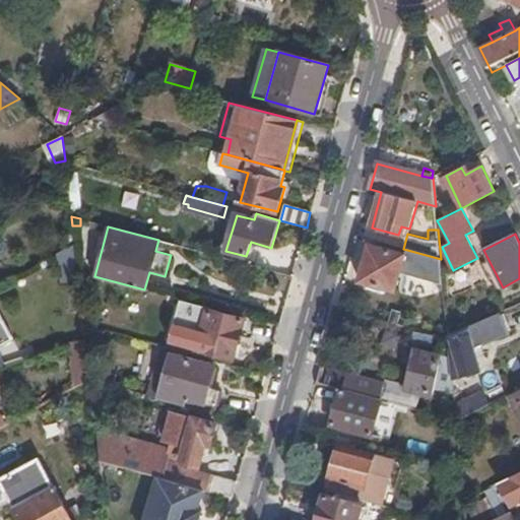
[(63,284),(79,282),(78,271),(75,245),(56,255),(63,268),(63,284)]
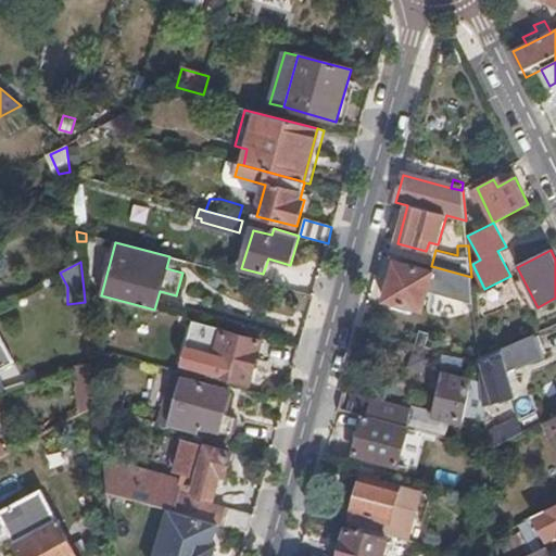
[(471,277),(436,267),(434,272),(397,262),(387,301),(425,311),(430,297),(475,307),(471,277)]
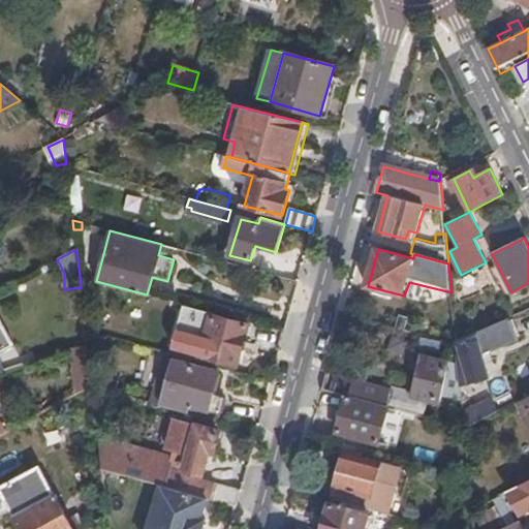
[(237,366),(248,324),(211,315),(208,328),(196,324),(188,351),(237,366)]
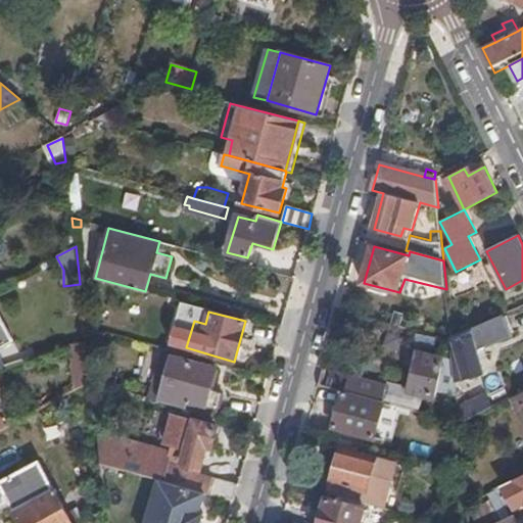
[(509,336),(498,316),(471,328),(473,335),(455,342),(464,379),(484,373),(477,349),(509,336)]
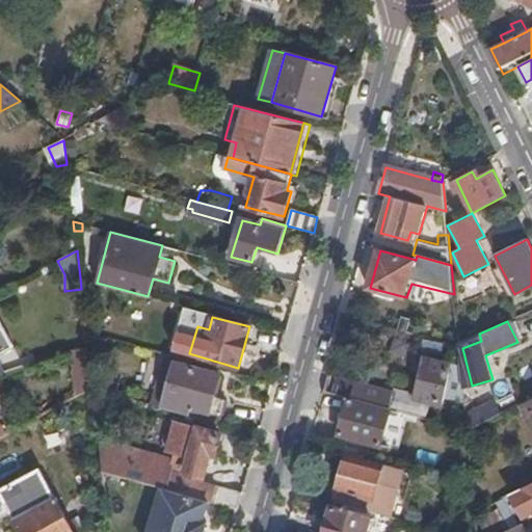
[(444,343),(426,339),(423,351),(441,355),(444,343)]
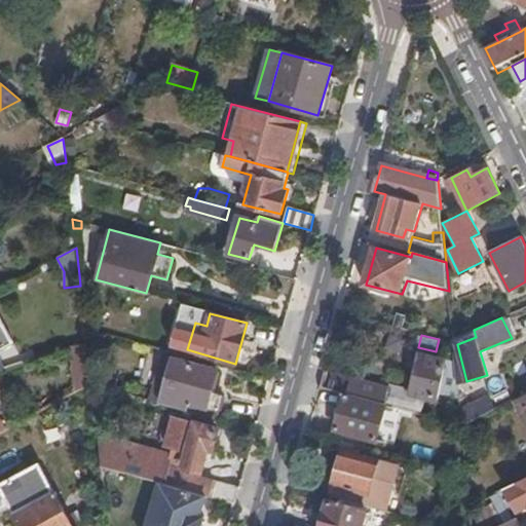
[(455,362),(457,383),(466,381),(457,344),(454,344),(455,362)]
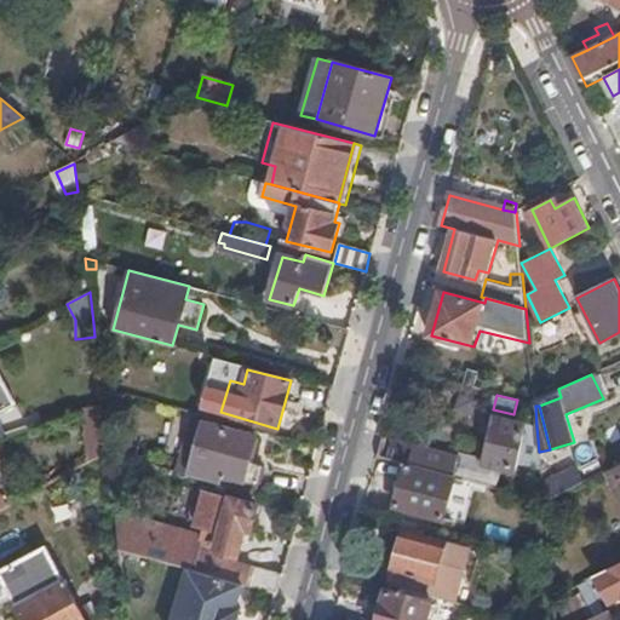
[(91,463),(108,453),(102,407),(87,408),(85,408),(91,463)]
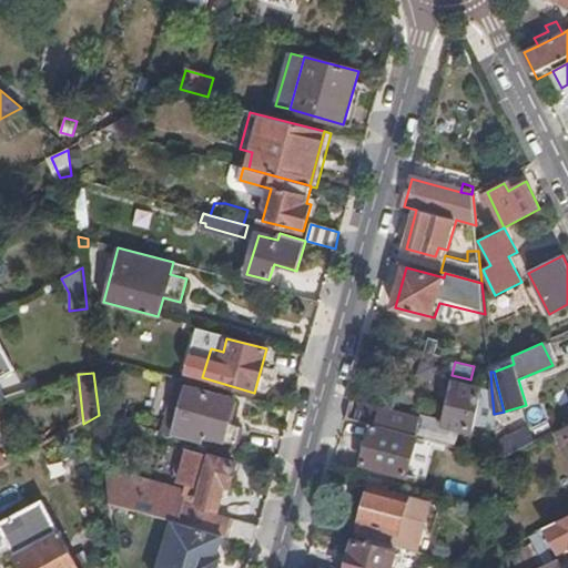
[(480,425),(495,429),(494,414),(492,391),(455,383),(445,427),(478,436),(480,425)]
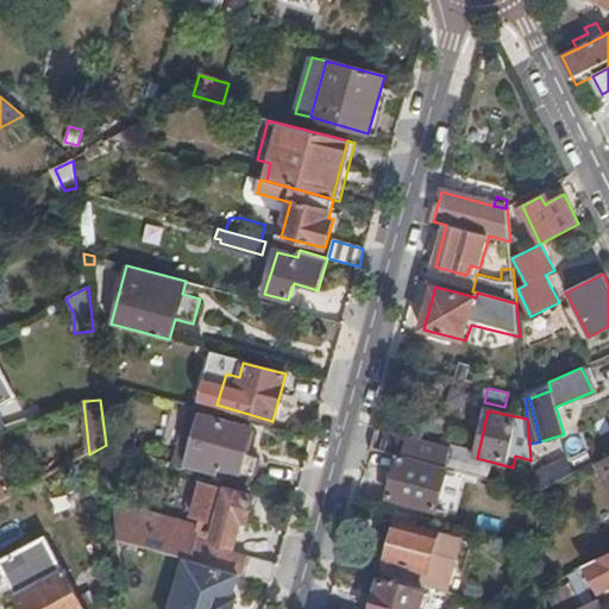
[(187,466),(251,484),(258,456),(246,452),(252,428),(201,415),(187,466)]
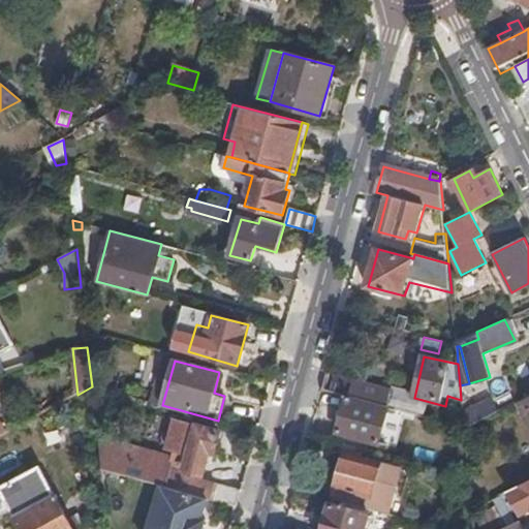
[(98,385),(114,390),(117,379),(101,375),(98,385)]
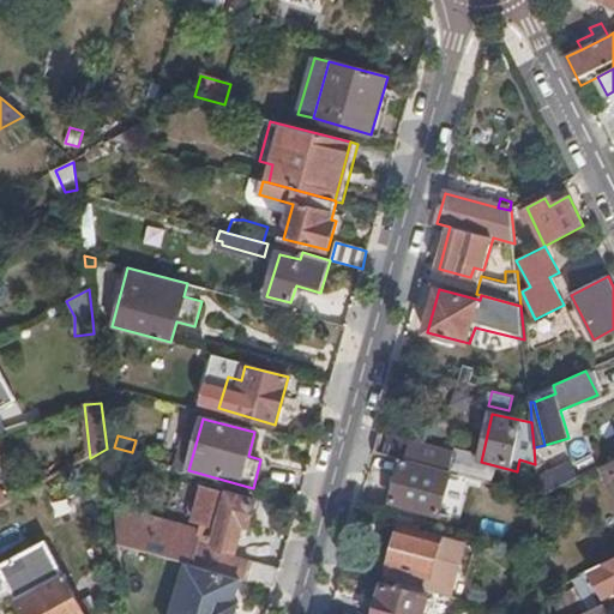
[(410,441),(405,462),(449,473),(455,453),(410,441)]
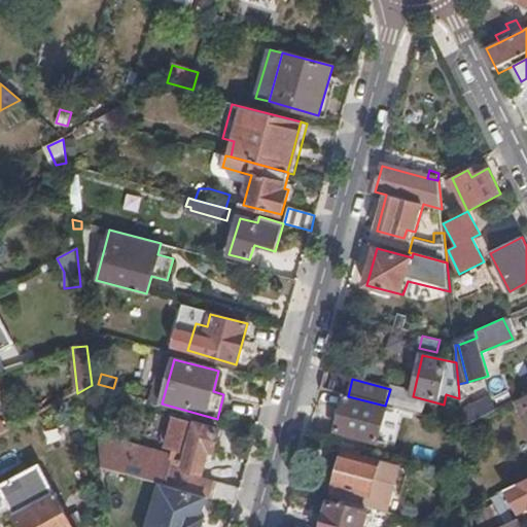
[(461,407),(462,426),(498,409),(489,392),(461,407)]
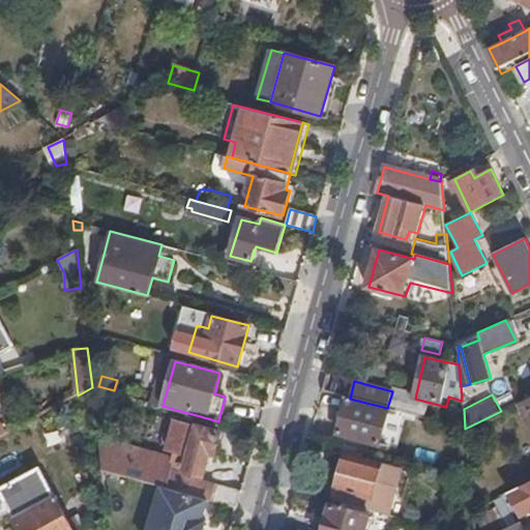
[(529,395),(519,402),(529,422),(529,395)]
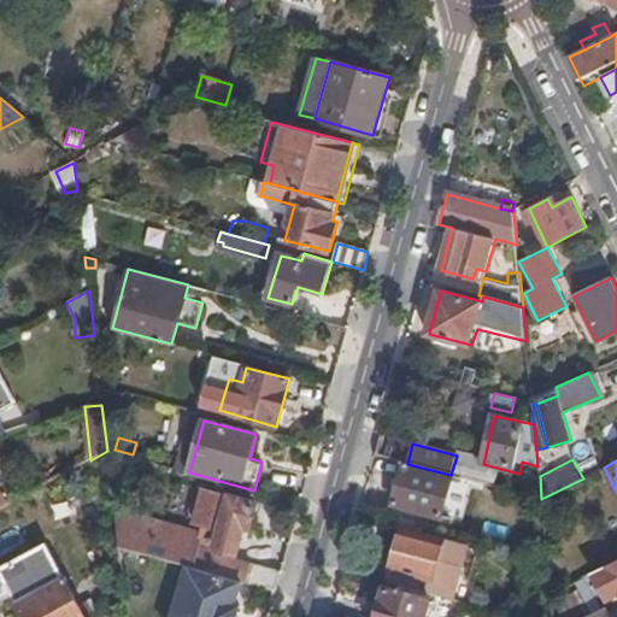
[(407,464),(406,463),(394,504),(441,517),(454,475),(451,475),(407,464)]
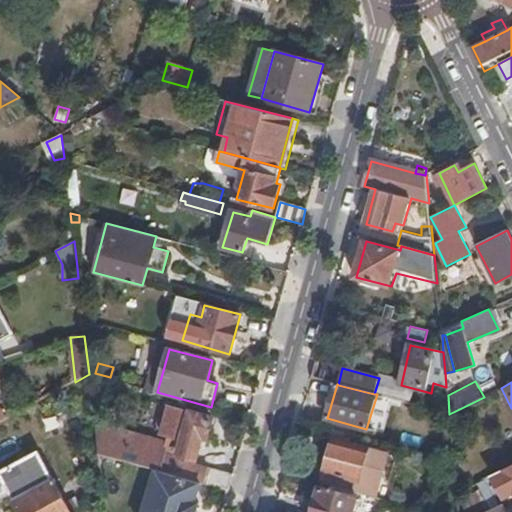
[(201,482),(229,490),(234,475),(194,464),(202,437),(207,438),(213,419),(170,407),(162,434),(168,436),(166,444),(95,423),(98,453),(156,469),(201,482)]
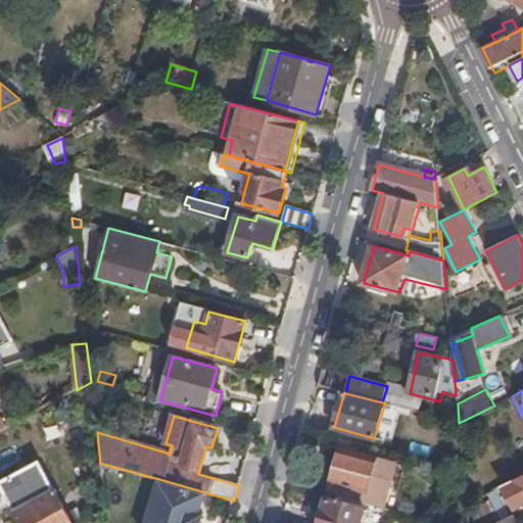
[(343,444),(341,450),(358,455),(359,448),(343,444)]
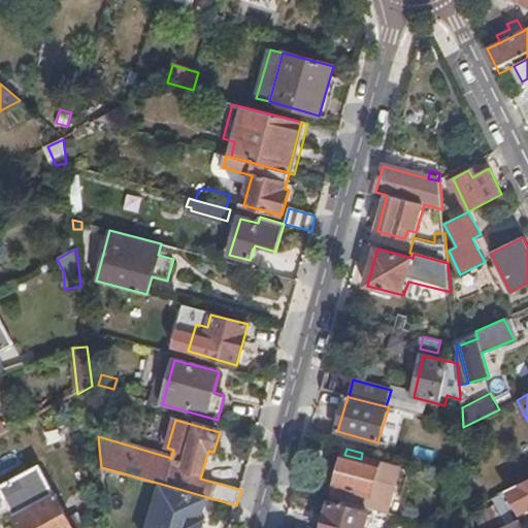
[(331,481),(327,496),(388,512),(398,468),(361,459),(344,455),(336,482),(331,481)]
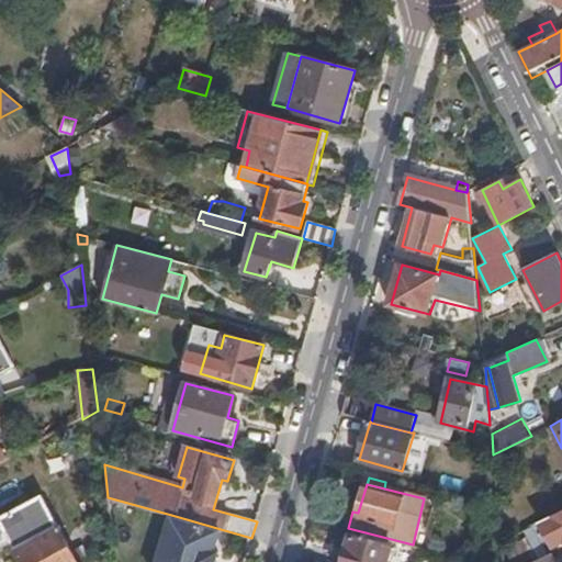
[(76,561),(40,494),(0,516),(0,525),(10,543),(20,561),(76,561)]
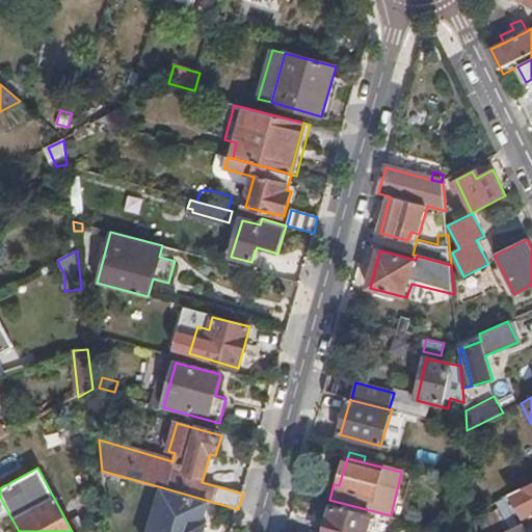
[(531,485),(504,500),(514,517),(524,512),(526,516),(531,513),(531,485)]
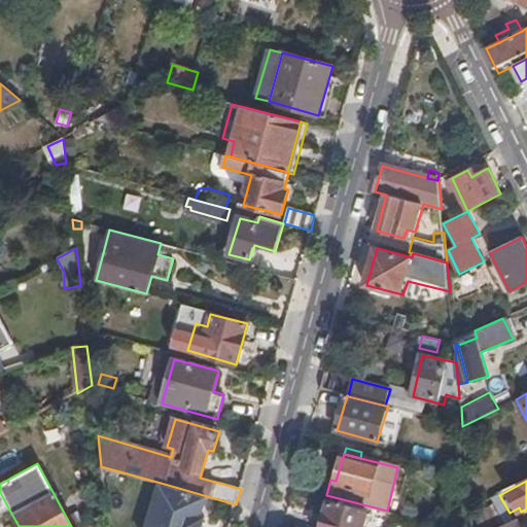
[(203,526),(206,518),(202,516),(207,496),(161,483),(147,526),(203,526)]
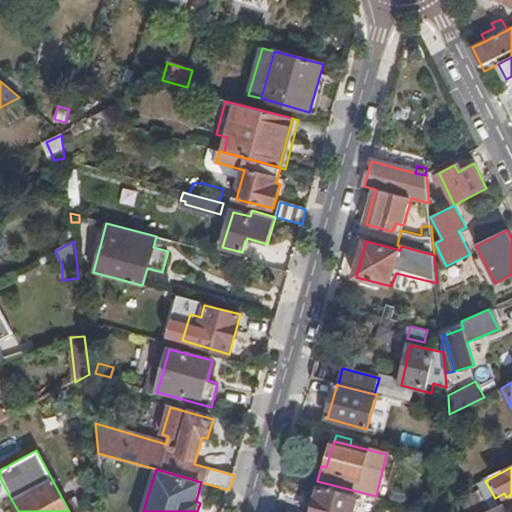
[(0,500),(9,495),(0,478),(0,500)]
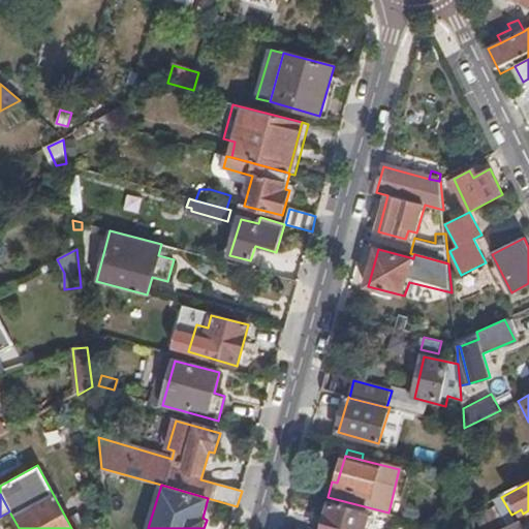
[(501,497),(495,500),(498,506),(509,527),(517,523),(511,515),(501,497)]
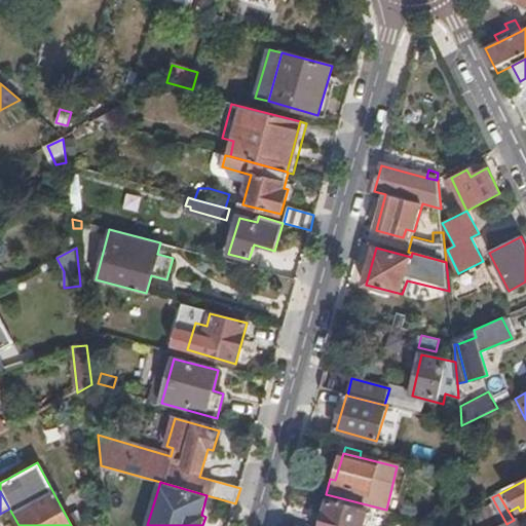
[(364,525),(368,510),(330,499),(324,522),(314,520),(312,525),(364,525)]
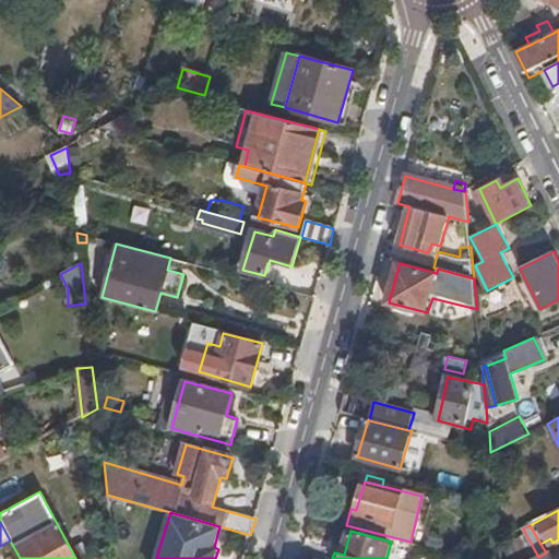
[(555,558),(550,551),(546,552),(538,557),(526,535),(507,545),(510,558),(555,558)]
